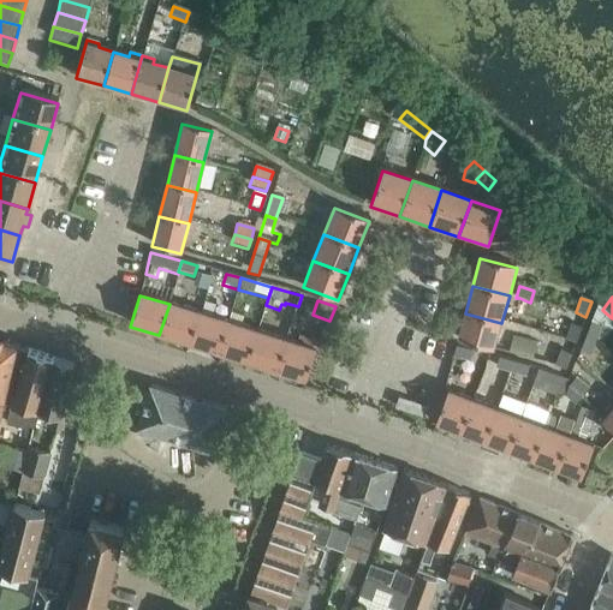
[(159,335),(189,345),(198,314),(170,304),(159,335)]
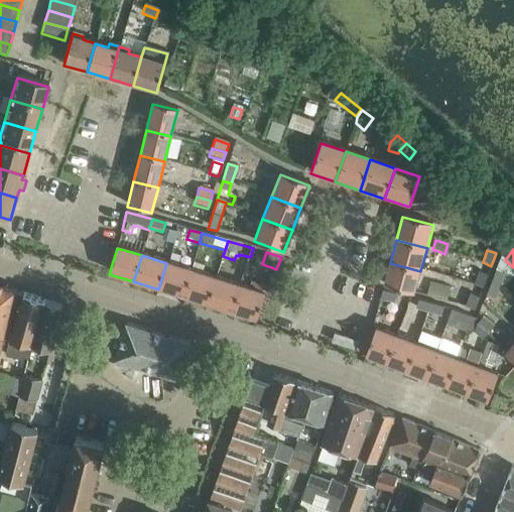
[(158,289),(182,297),(190,271),(166,263),(158,289)]
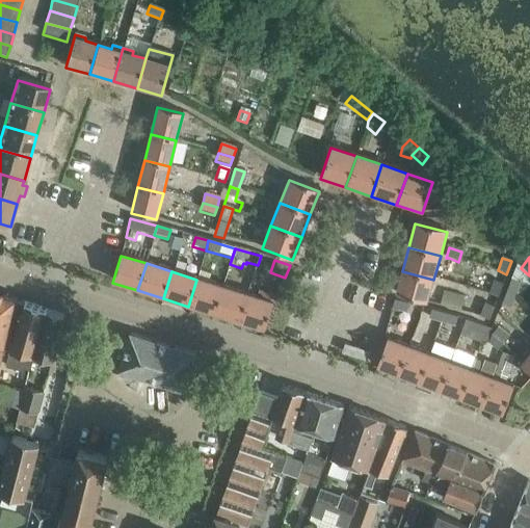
[(188,307),(213,315),(222,287),(208,283),(210,275),(200,271),(196,280),(188,307)]
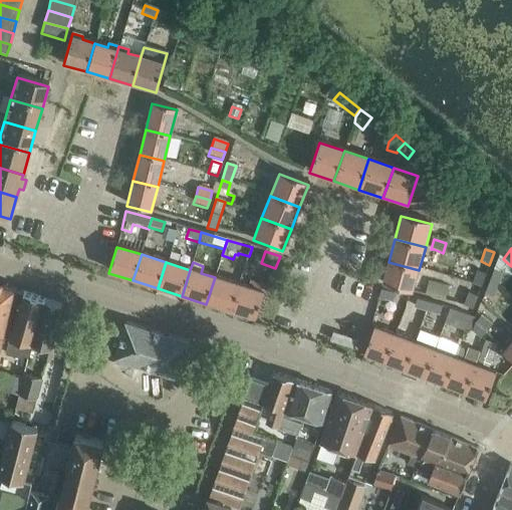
[(419,270),(389,262),(382,285),(413,293),(419,270)]
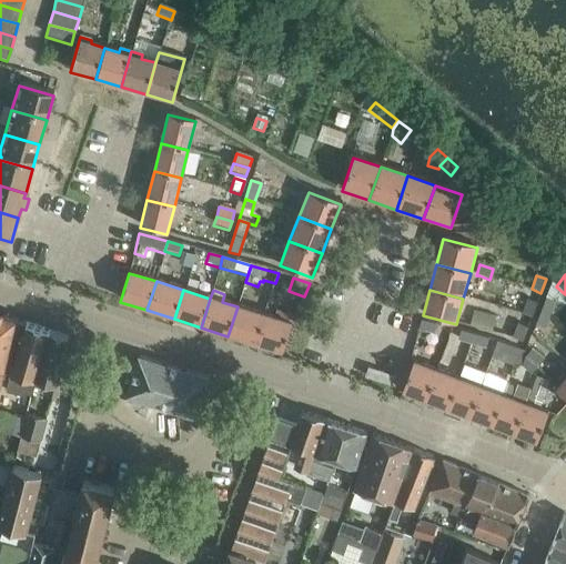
[(228,336),(255,344),(264,315),(260,314),(263,305),(240,298),(238,306),(228,336)]
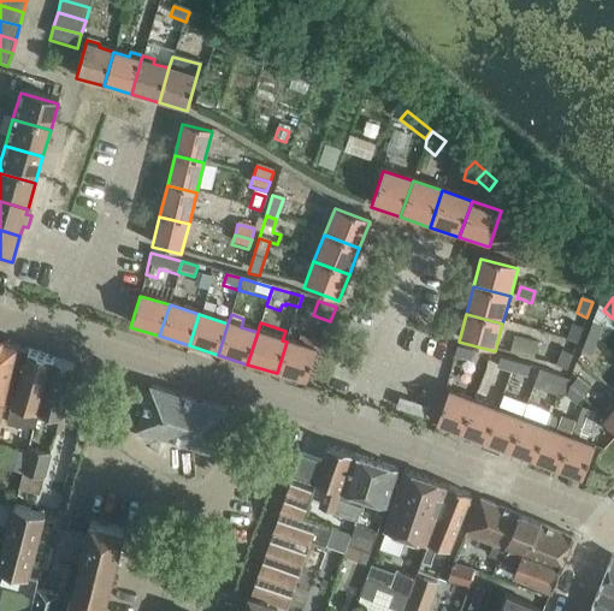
[(591,324),(586,338),(597,343),(603,327),(591,324)]
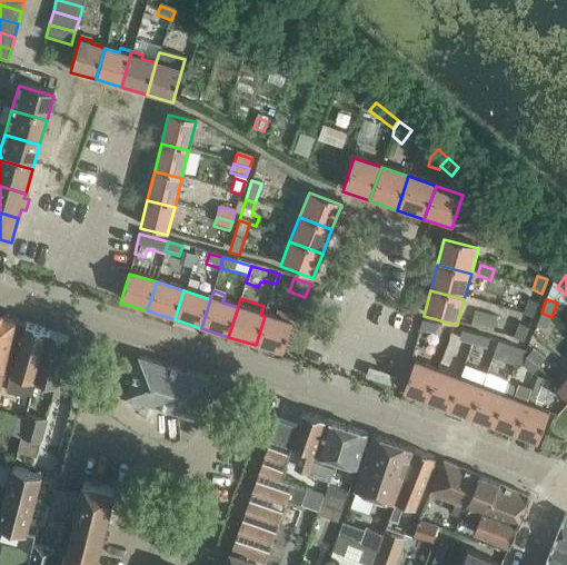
[(528,300),(523,315),(533,318),(538,305),(528,300)]
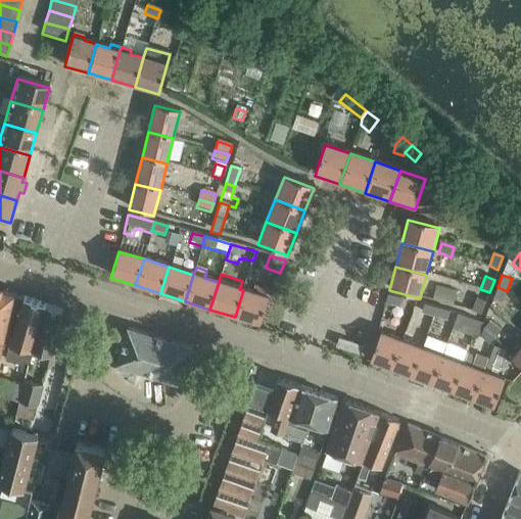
[(243,290),(235,317),(259,325),(268,298),(270,292),(254,286),(252,293),(243,290)]
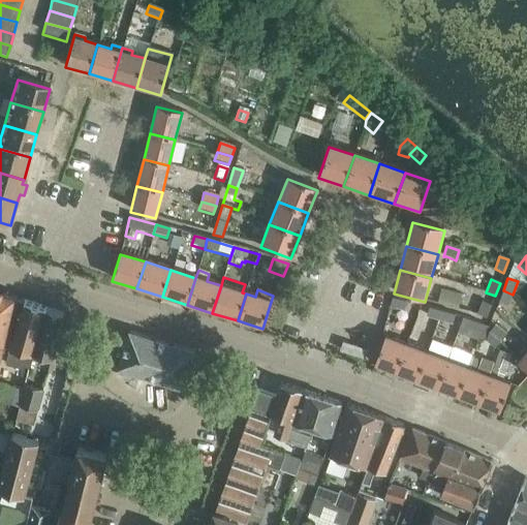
[(437,303),(457,308),(461,296),(440,290),(437,303)]
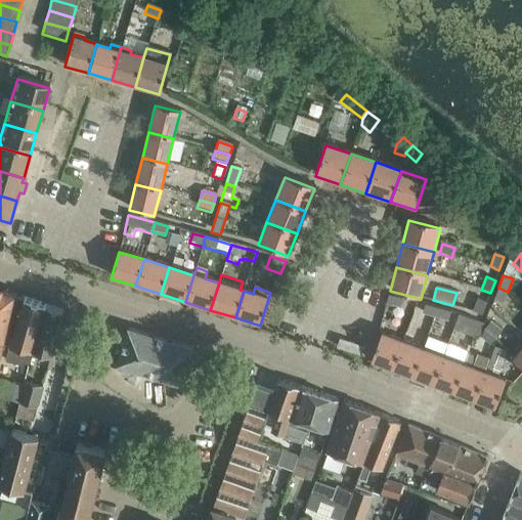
[(508,292),(498,288),(493,301),(503,304),(508,292)]
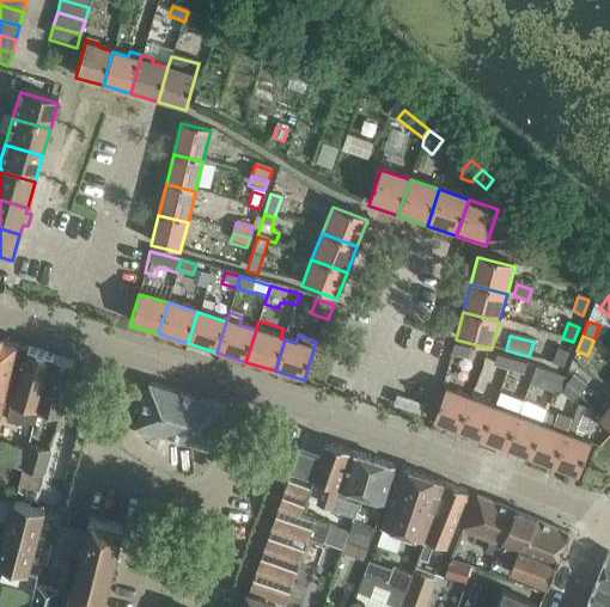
[(0,408),(16,347),(0,342),(0,408)]
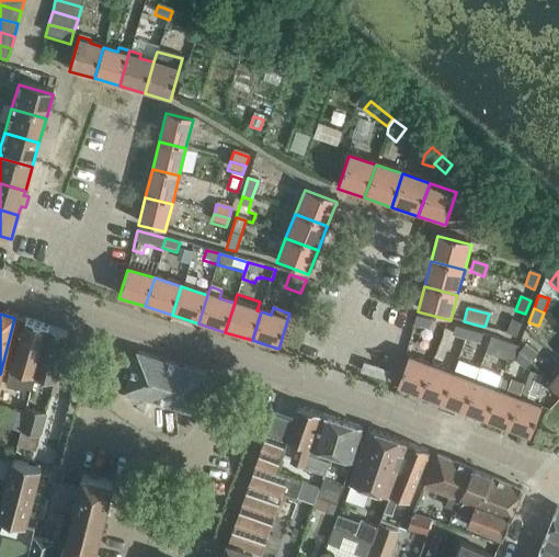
[(413,327),(426,331),(430,321),(415,318),(413,327)]
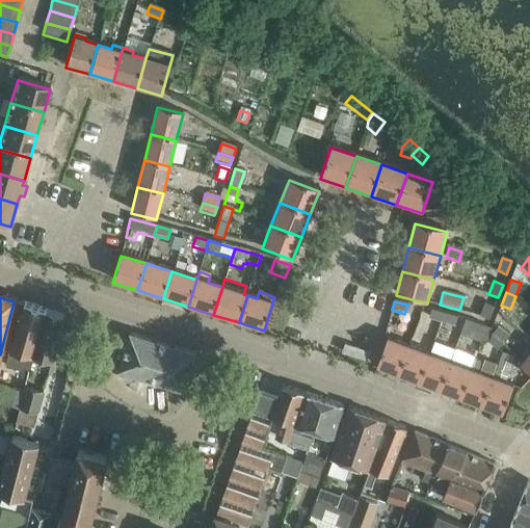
[(34,353),(46,312),(24,305),(18,324),(10,352),(9,352),(5,368),(23,372),(23,370),(29,372),(33,358),(34,353)]
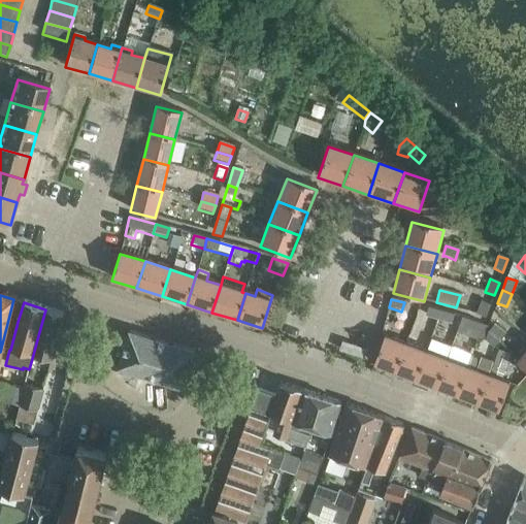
[(475,315),(485,319),(490,305),(480,302),(475,315)]
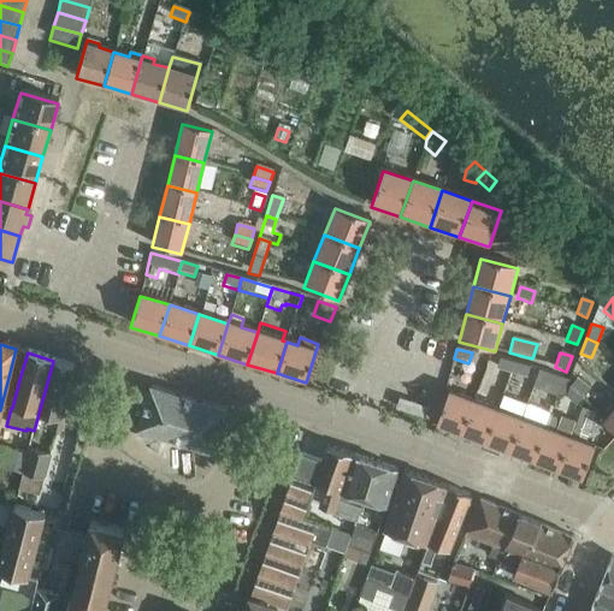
[(512,374),(514,363),(490,356),(477,393),(485,396),(494,372),(490,371),(491,365),(497,367),(496,371),(512,374)]
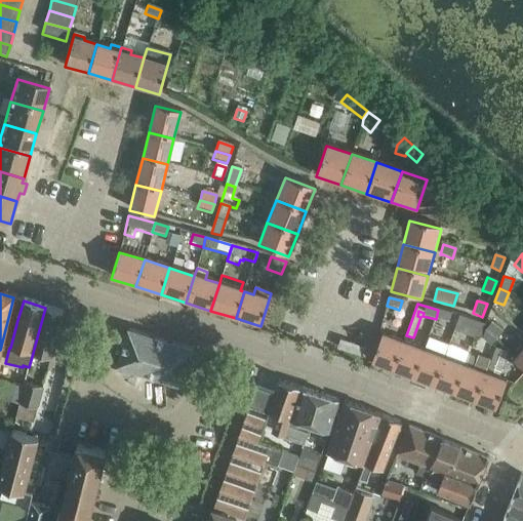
[(63,313),(45,308),(34,349),(33,353),(51,357),(63,313)]
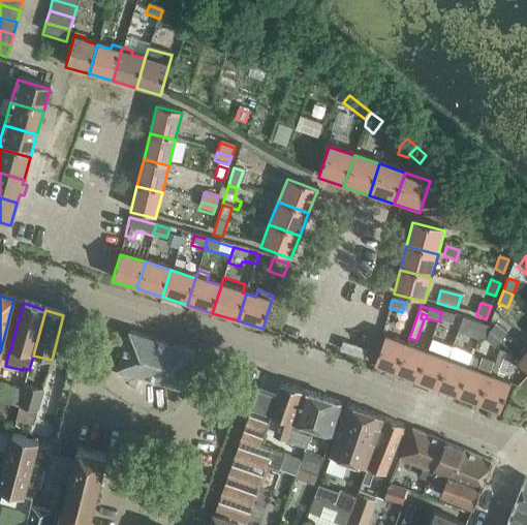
[(455,316),(441,312),(439,321),(452,326),(455,316)]
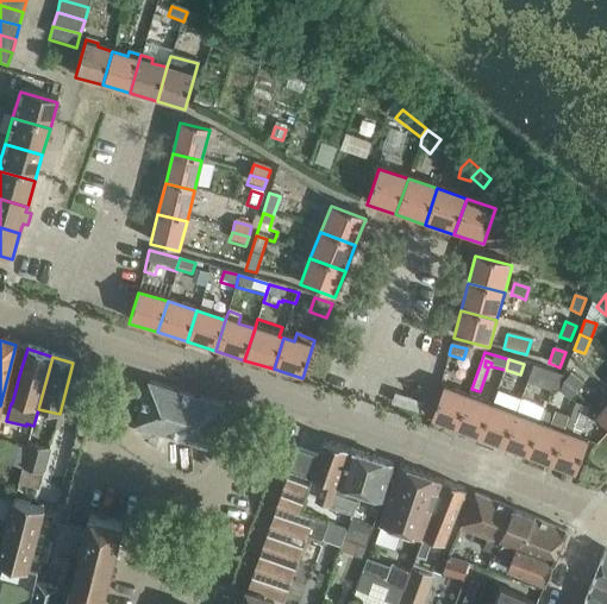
[(540,378),(538,385),(551,389),(556,375),(533,369),(531,375),(540,378)]
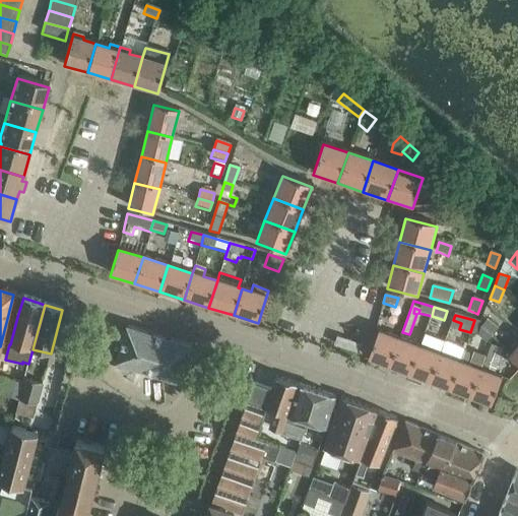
[(486,320),(479,327),(492,336),(498,329),(486,320)]
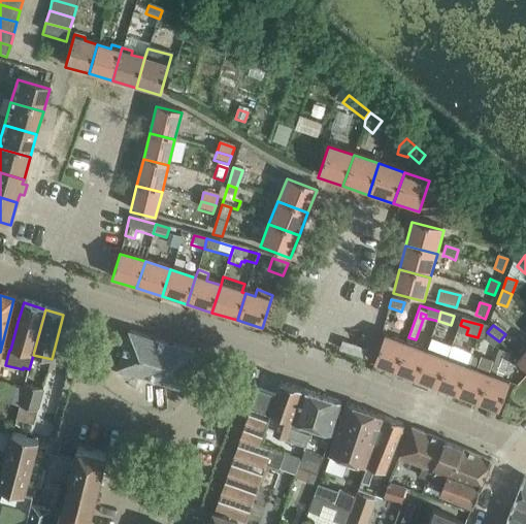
[(499,341),(487,332),(484,341),(493,349),(499,341)]
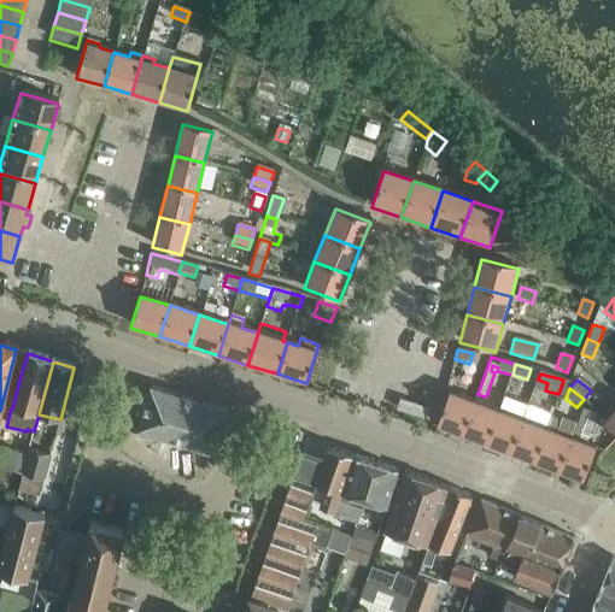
[(138,431),(214,455),(226,413),(151,389),(138,431)]
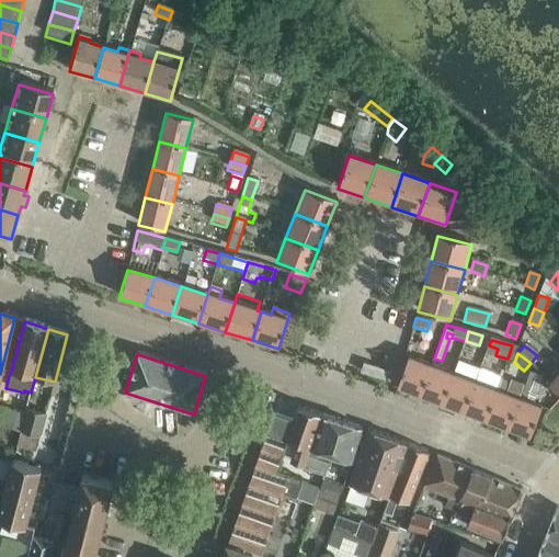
[(397,388),(419,397),(431,366),(409,357),(397,388)]
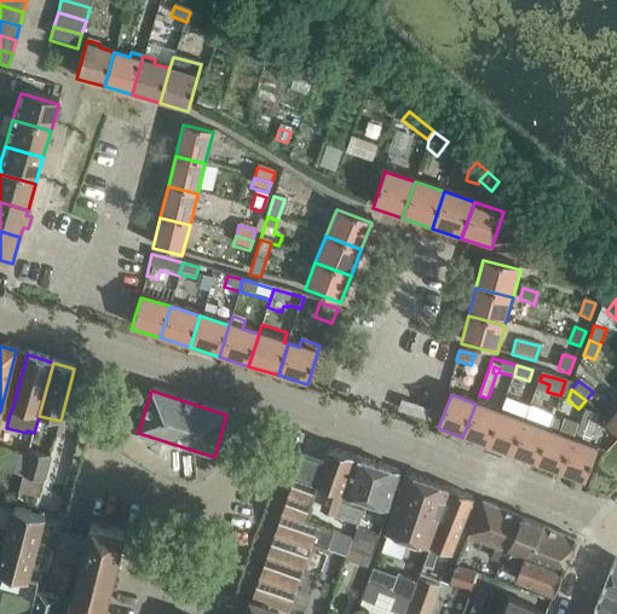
[(462,438),(486,446),(500,412),(476,404),(462,438)]
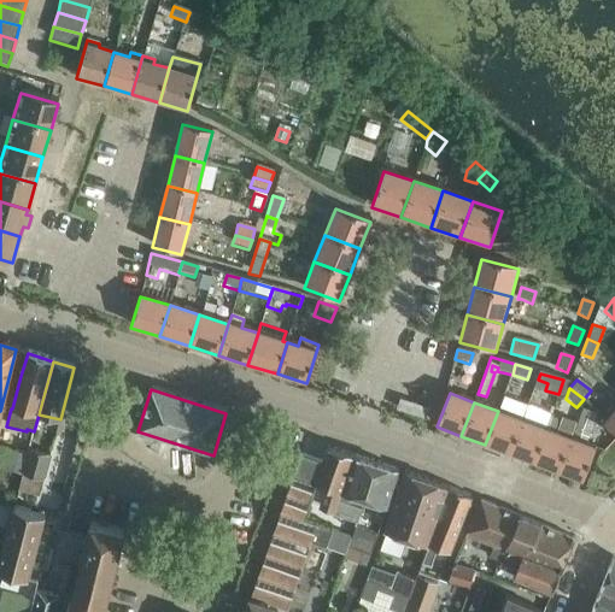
[(485,445),(509,454),(522,421),(498,411),(485,445)]
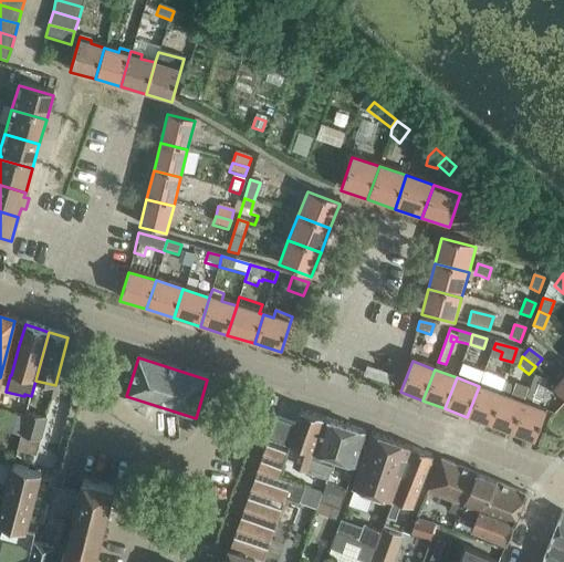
[(533,377),(529,391),(541,394),(545,382),(533,377)]
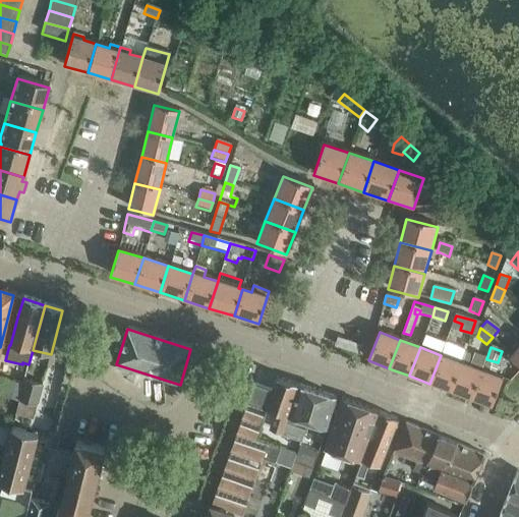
[(518,347),(510,358),(510,383),(518,371),(518,347)]
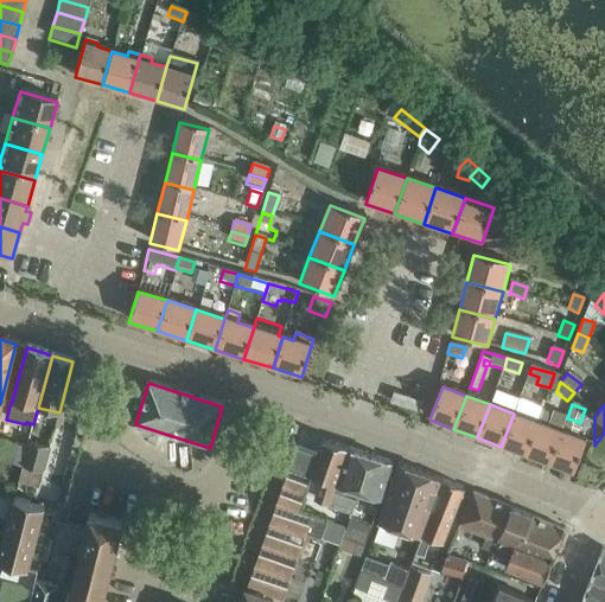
[(524,456),(548,465),(561,431),(547,427),(552,415),(542,411),(537,423),(524,456)]
